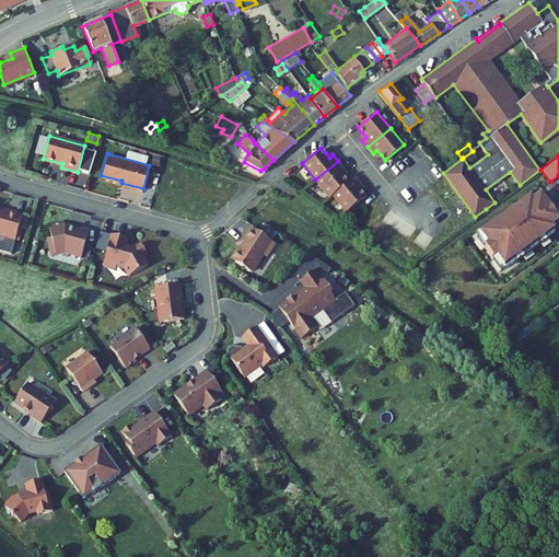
[(315,180),(329,196),(333,194),(348,181),(344,175),(340,171),(344,167),(338,161),(315,180)]
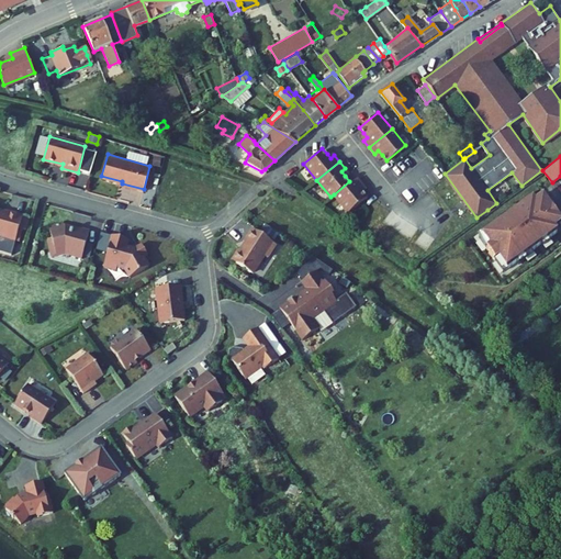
[(349,181),(334,194),(347,211),(367,196),(362,190),(358,186),(362,183),(357,176),(349,181)]
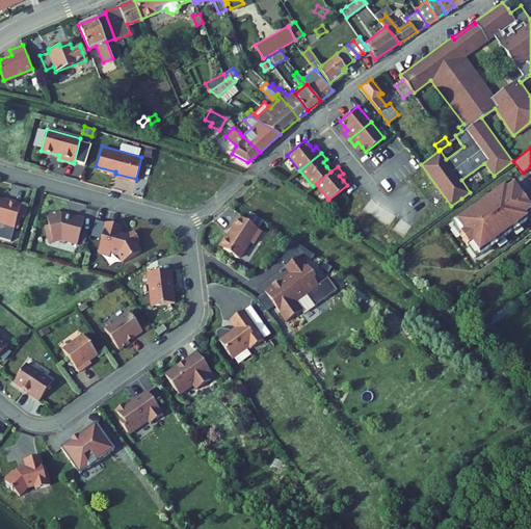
[(506,190),(503,187),(455,221),(462,232),(459,234),(468,244),(471,242),(478,253),(526,218),(524,215),(530,209),(530,208),(513,184),(506,190)]
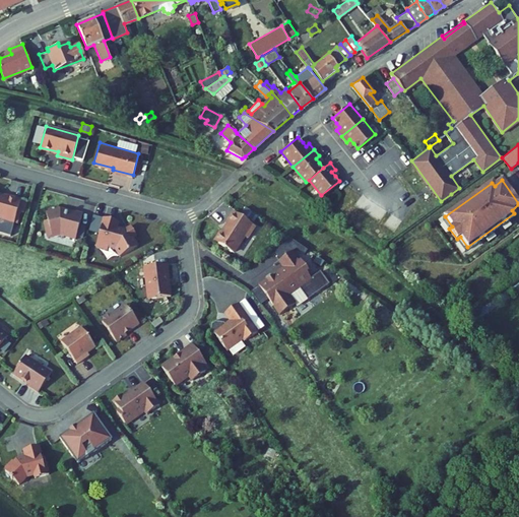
[(20,196),(5,192),(5,194),(0,192),(0,216),(13,221),(20,196)]
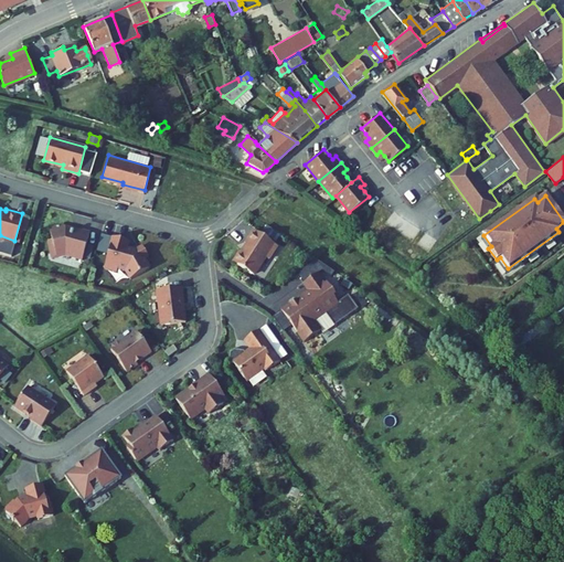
[(65,226),(64,222),(52,225),(53,230),(50,230),(52,239),(48,240),(52,257),(65,254),(83,258),(91,230),(78,228),(78,230),(65,226)]
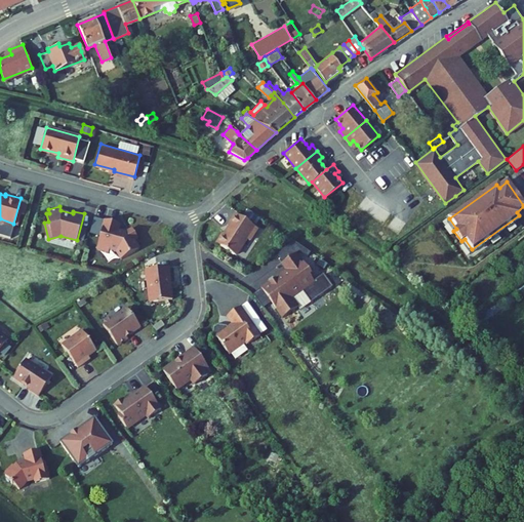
[(215,241),(233,252),(237,252),(246,237),(249,239),(257,227),(236,211),(228,223),(229,225),(224,233),(220,233),(215,241)]
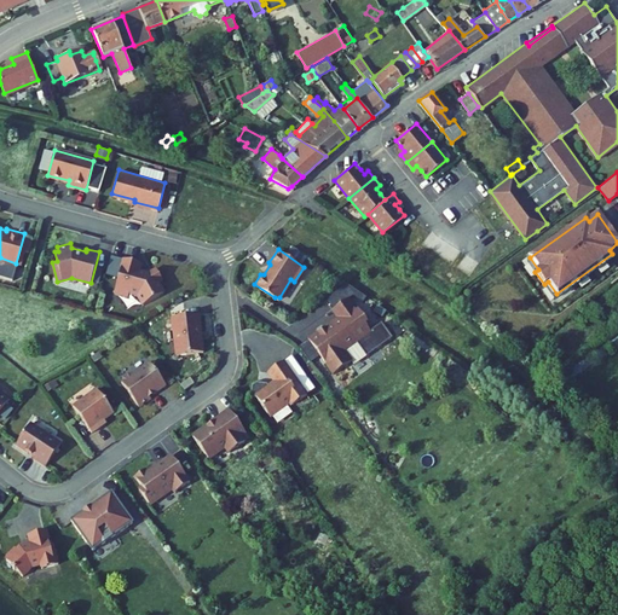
[(140,262),(123,257),(114,291),(125,294),(128,291),(138,294),(143,303),(165,291),(157,280),(162,278),(156,267),(148,272),(139,270),(140,262)]
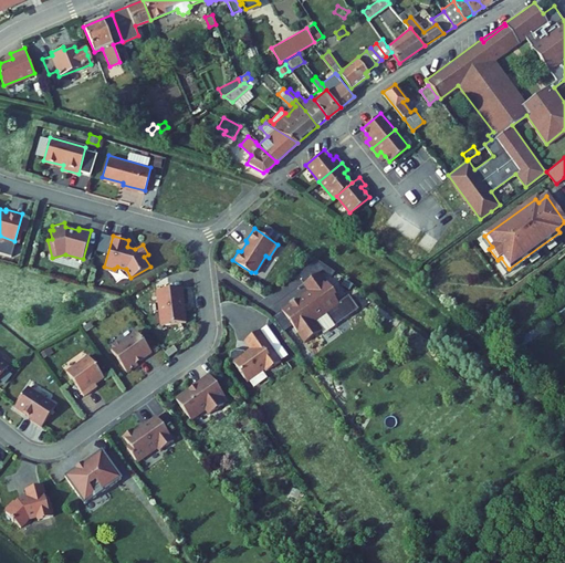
[(317,260),(300,272),(305,280),(316,272),(323,268),(317,260)]
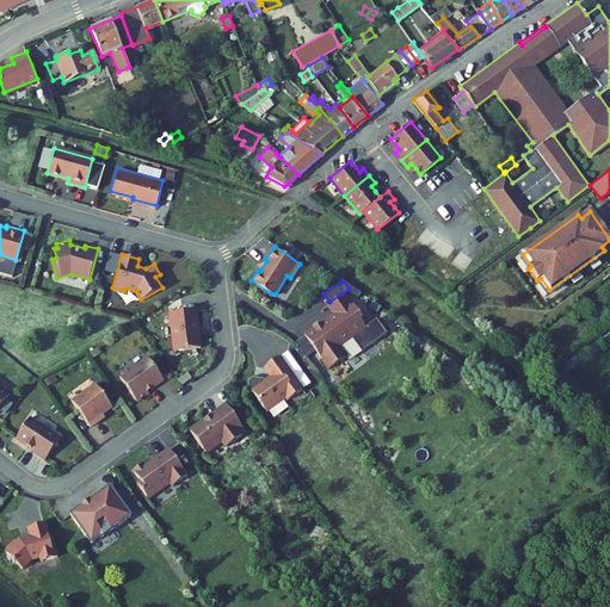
[(361,350),(386,332),(376,316),(364,324),(359,319),(362,316),(352,303),(350,304),(342,293),(330,302),(327,303),(334,313),(303,333),(328,367),(346,355),(338,345),(351,335),(361,350)]
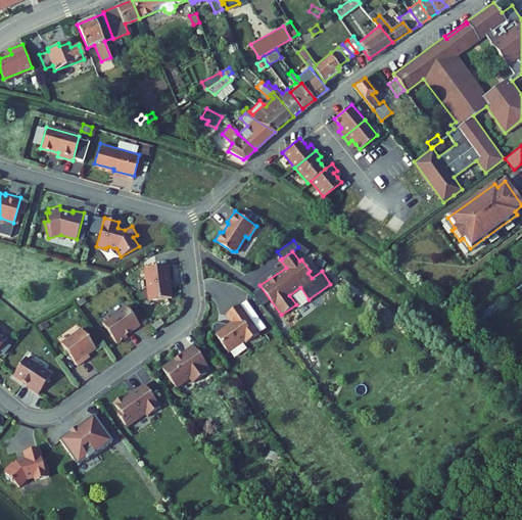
[(315,263),(321,266),(325,262),(319,257),(315,263)]
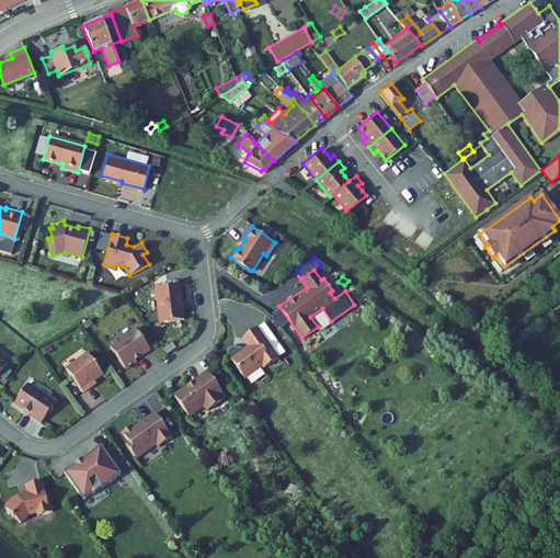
[(182,283),(156,286),(160,320),(186,317),(183,298),(184,298),(182,283)]
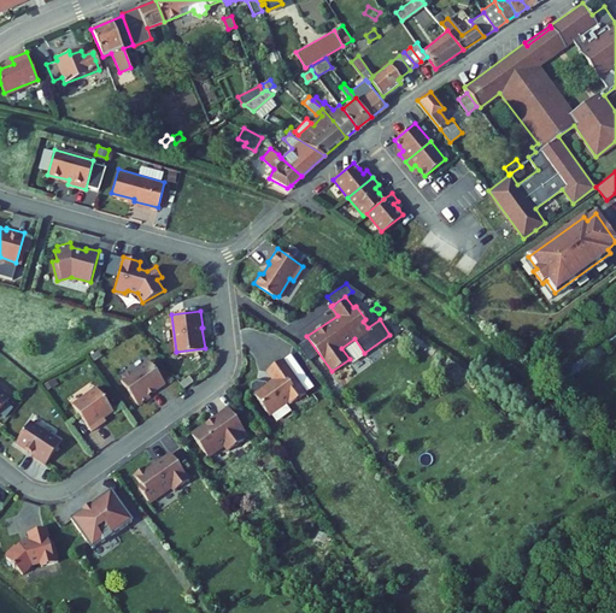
[(91,354),(93,359),(101,354),(99,348),(91,354)]
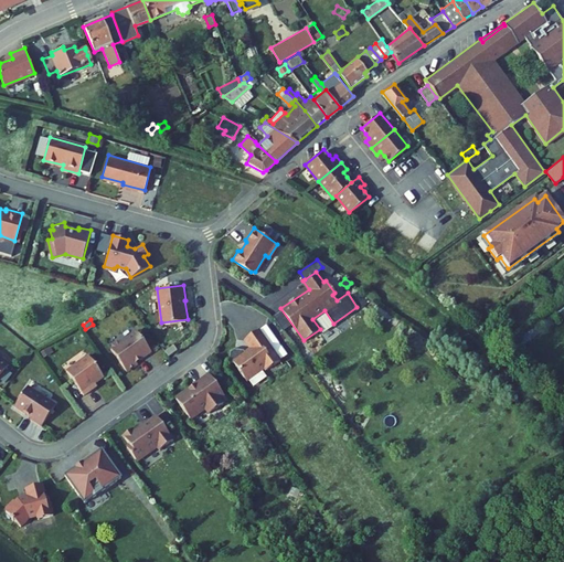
[(285,351),(266,326),(259,330),(277,357),(285,351)]
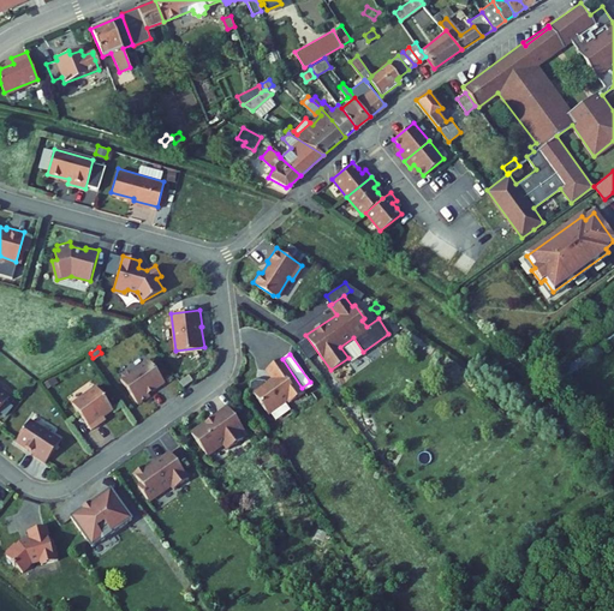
[(166,379),(149,357),(132,370),(127,370),(123,373),(121,377),(138,402),(150,394),(149,391),(166,379)]
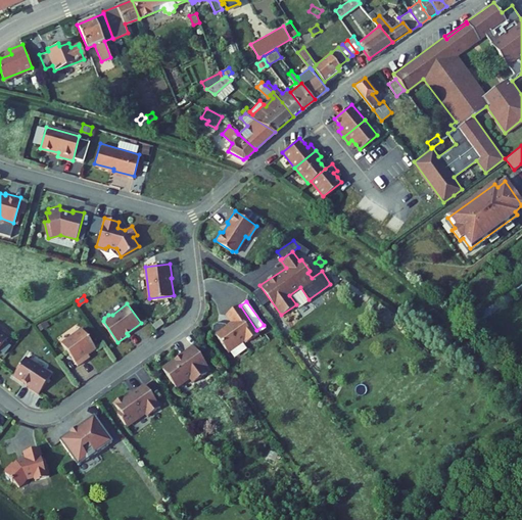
[(245,337),(247,340),(258,332),(256,330),(240,305),(238,303),(225,313),(231,321),(226,324),(225,323),(217,322),(214,324),(211,333),(216,334),(227,350),(229,348),(242,339),(245,337)]
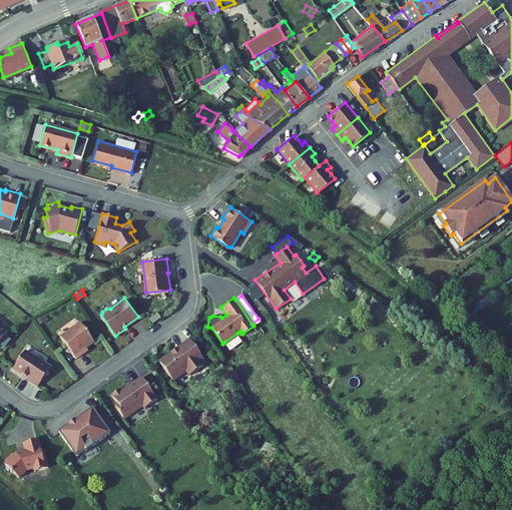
[(158,312),(150,317),(153,322),(161,316),(158,312)]
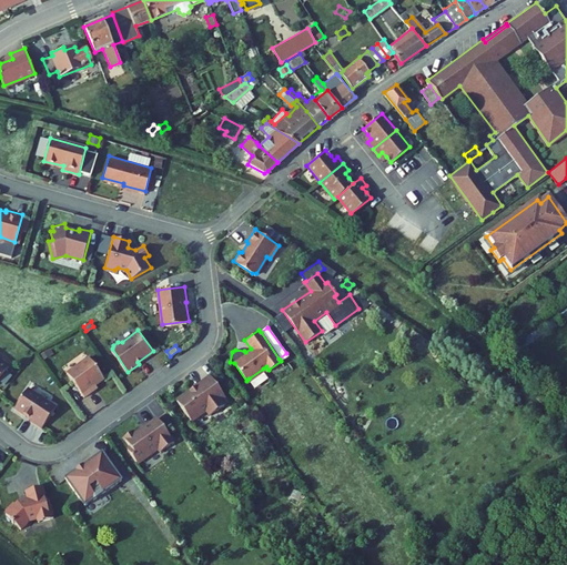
[(89,355),(68,372),(84,395),(92,390),(90,387),(104,377),(89,355)]
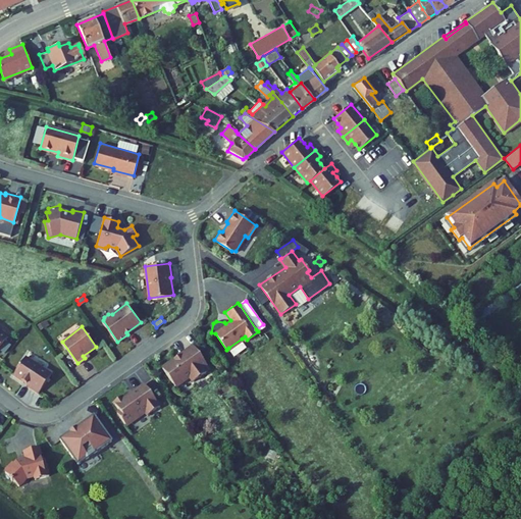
[(0,346),(8,336),(0,329),(0,346)]
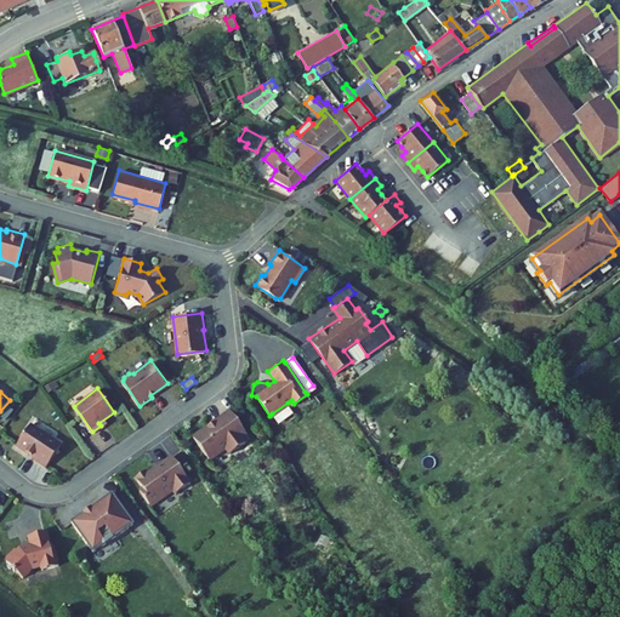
[(288,403),(272,413),(277,420),(291,409),(288,403)]
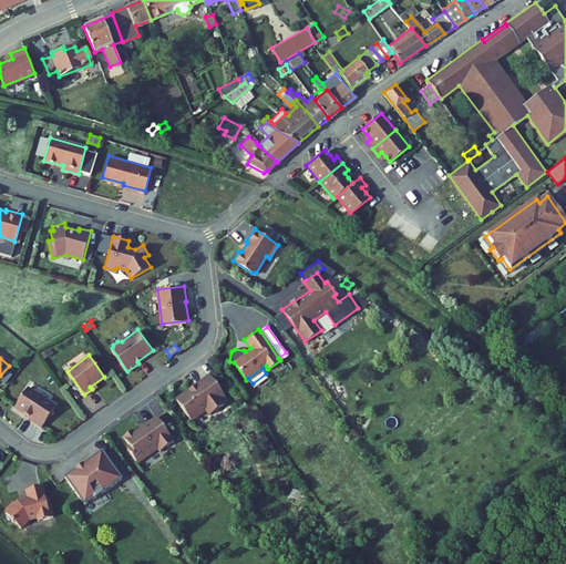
[(211,373),(196,383),(197,385),(191,389),(187,389),(177,399),(192,418),(207,407),(212,412),(225,402),(220,397),(226,395),(211,373)]
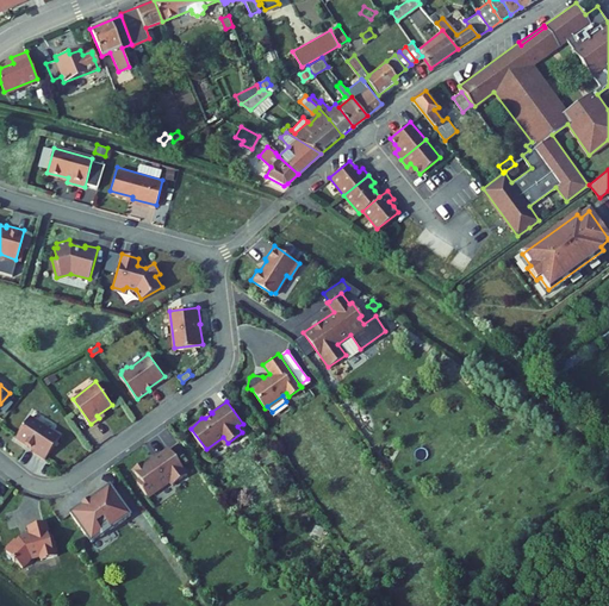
[(273,414),(289,404),(286,401),(272,412),(273,414)]
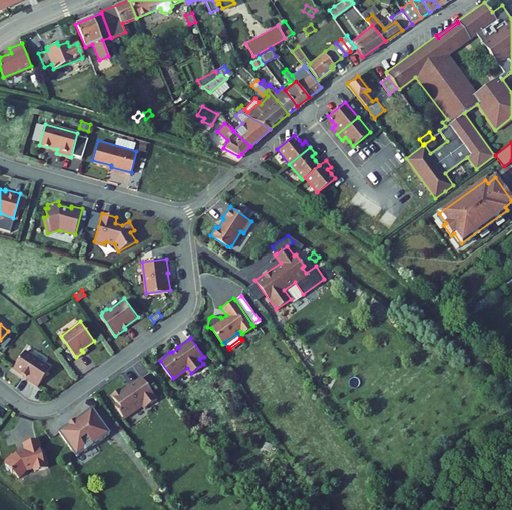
[(51,366),(26,350),(14,368),(29,378),(28,379),(38,386),(51,366)]
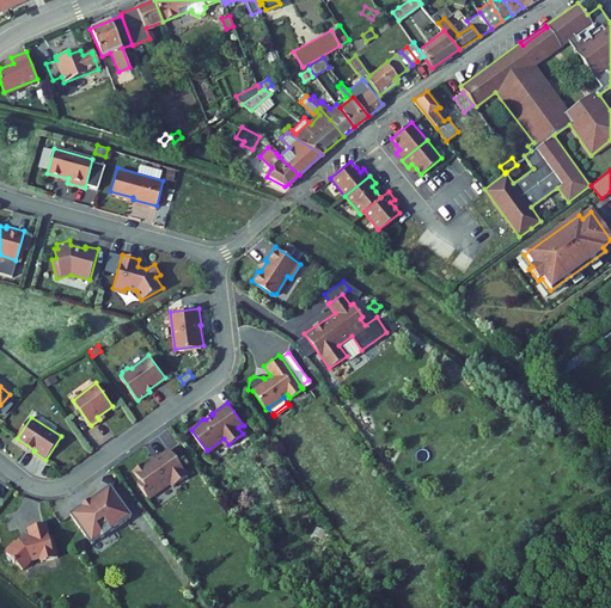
[(145,462),(135,470),(142,479),(139,481),(148,495),(172,480),(175,484),(189,473),(170,448),(157,458),(158,460),(147,467),(145,462)]
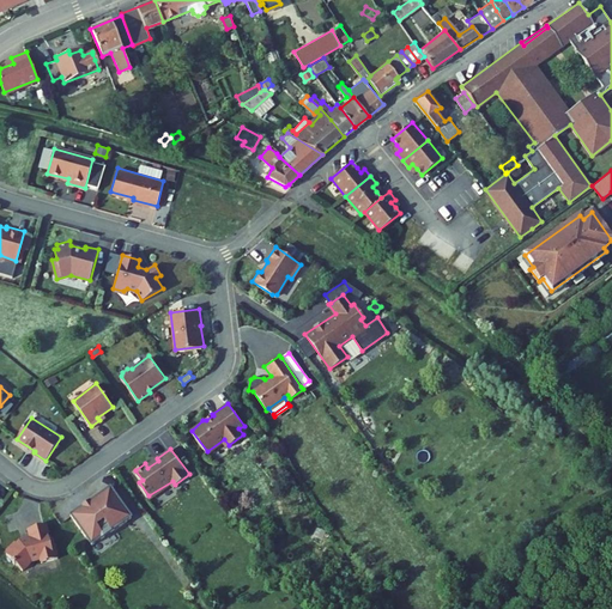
[(84,505),(72,515),(94,543),(132,515),(111,486),(91,500),(92,503),(86,507),(84,505)]
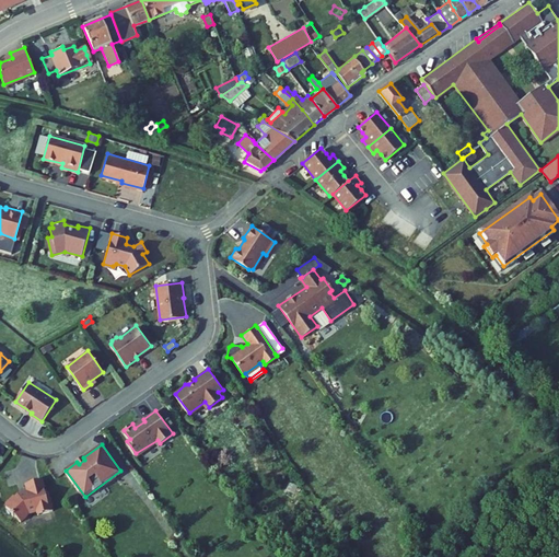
[(43,478),(26,483),(28,489),(26,490),(26,491),(20,494),(16,497),(14,494),(7,502),(8,503),(7,506),(22,520),(31,512),(42,509),(43,512),(54,509),(50,497),(47,497),(43,478)]
